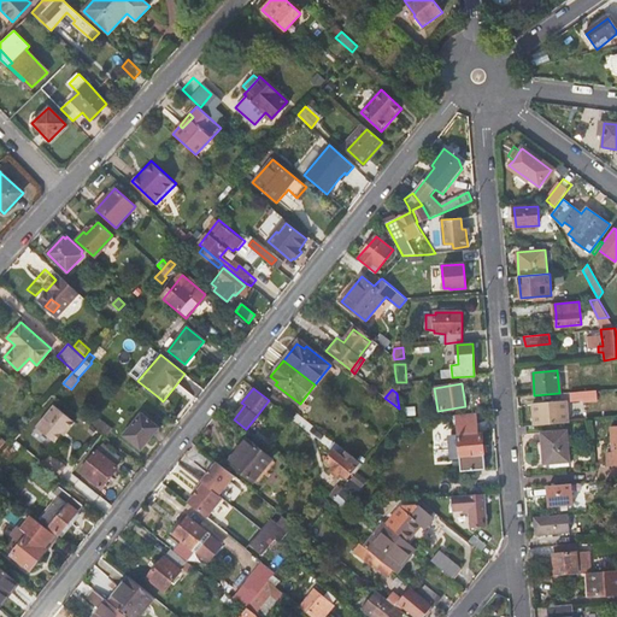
[(595,389),(570,392),(570,400),(583,400),(583,401),(595,400),(595,389)]
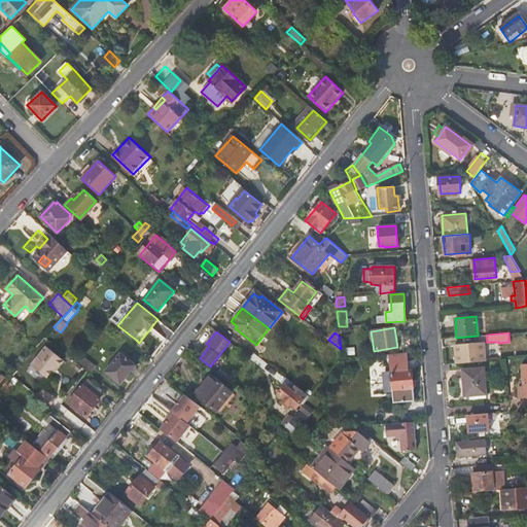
[(455,345),(456,363),(476,361),(486,361),(484,342),(475,343),(455,345)]
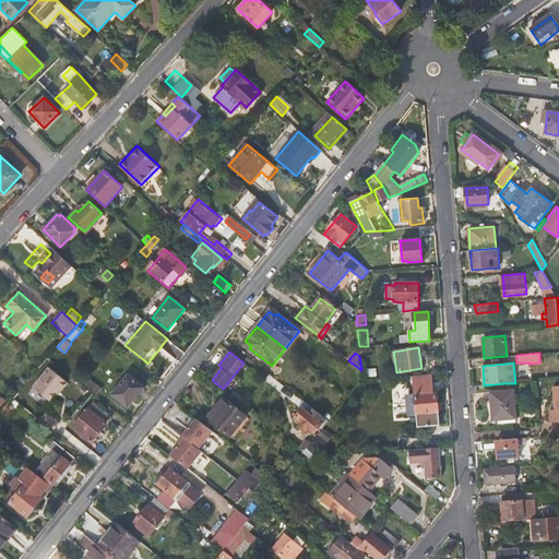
[(69,383),(48,367),(32,387),(51,402),(59,392),(63,388),(66,389),(69,383)]
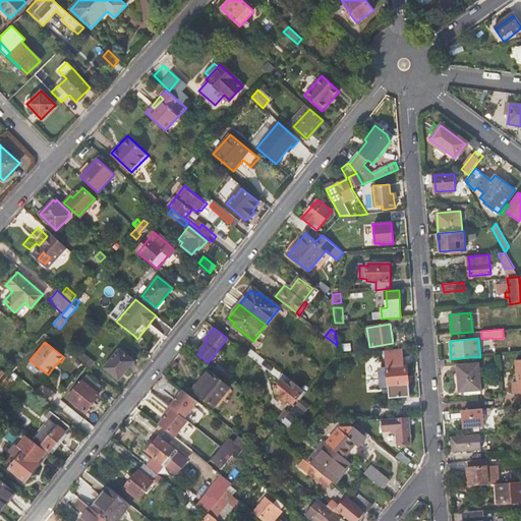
[(379,368),(380,388),(388,387),(390,398),(410,396),(409,384),(410,383),(408,365),(403,365),(402,356),(402,348),(385,350),(387,367),(379,368)]
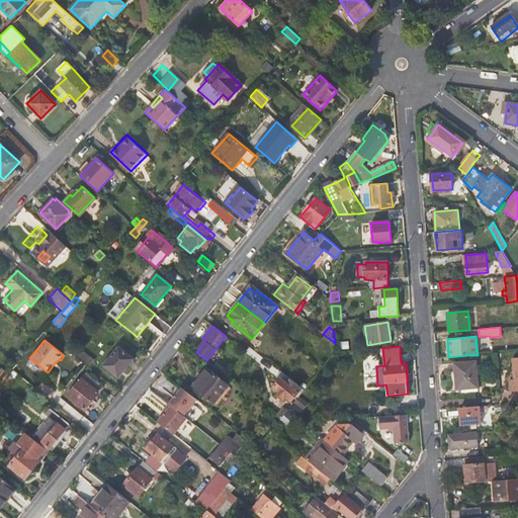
[(118,348),(105,365),(119,376),(133,360),(118,348)]
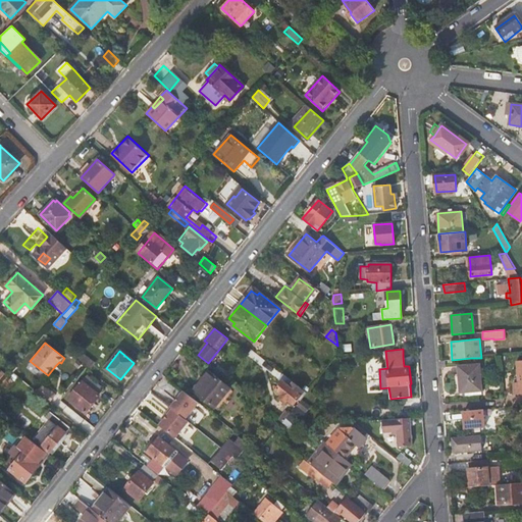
[(217,352),(208,363),(216,369),(224,358),(217,352)]
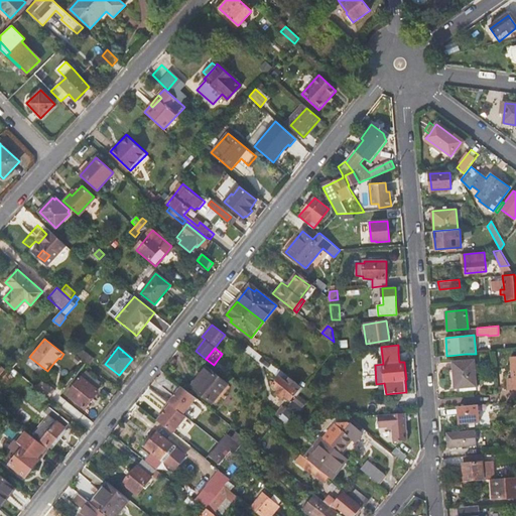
[(409,362),(408,353),(398,353),(399,362),(404,362),(409,362)]
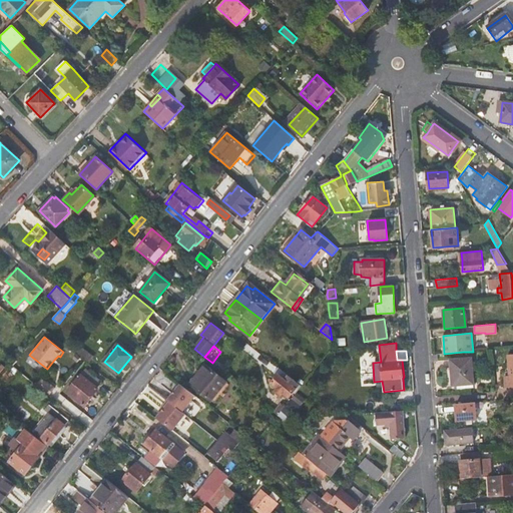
[(512,354),(507,355),(509,376),(504,376),(505,388),(512,387),(512,354)]
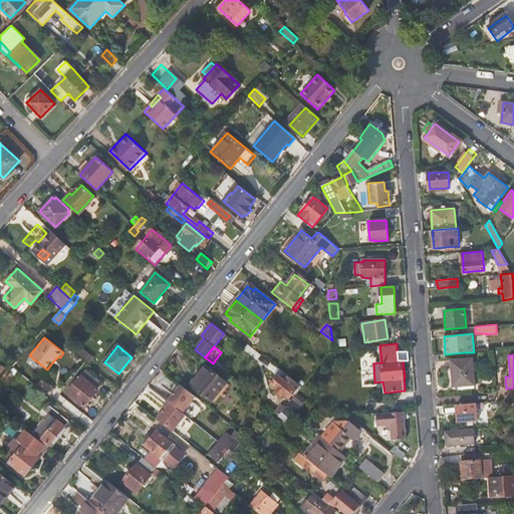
[(472,358),(451,360),(453,387),(474,384),(472,358)]
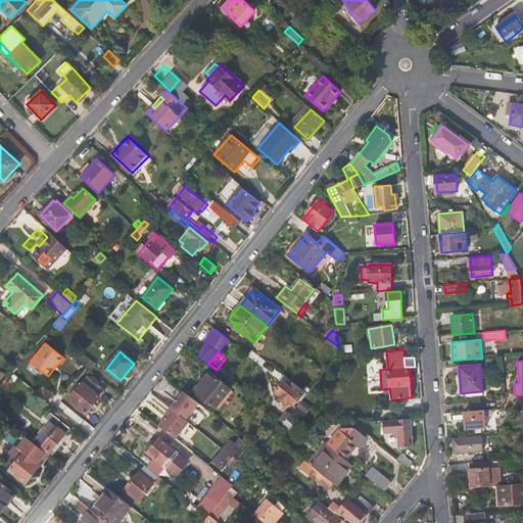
[(208,372),(193,391),(216,409),(231,389),(208,372)]
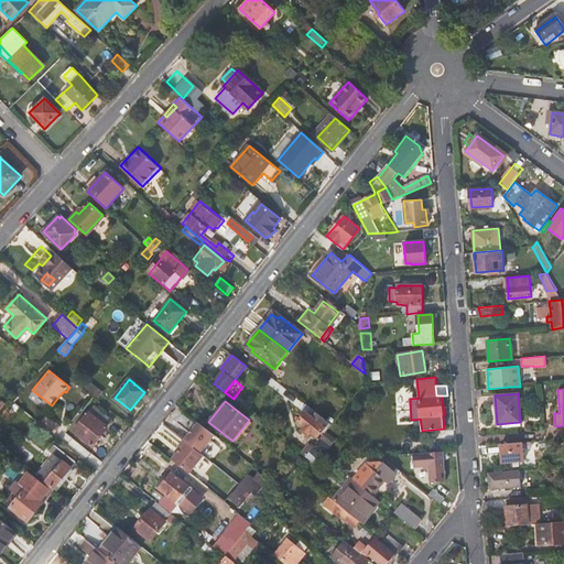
[(306,403),(305,404),(332,425),(332,424),(327,421),(306,403)]
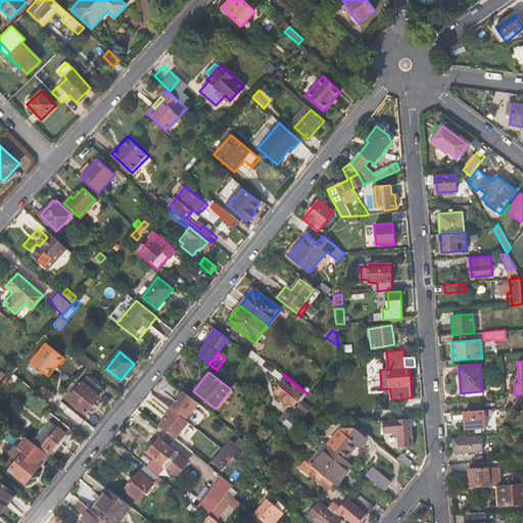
[(289,403),(295,409),(307,394),(283,375),(280,379),(283,382),(276,391),(282,396),(279,399),(287,406),(289,403)]
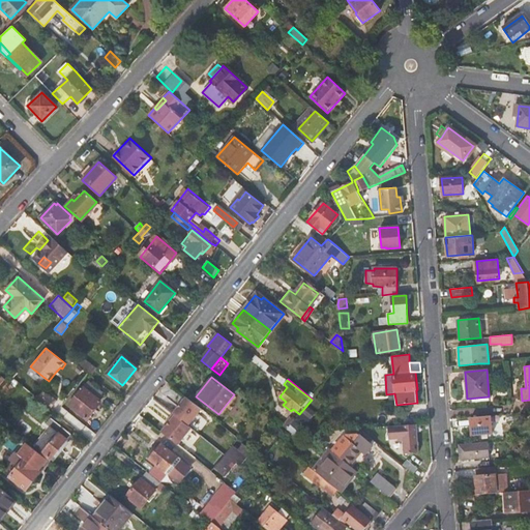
[(16,389),(8,382),(0,390),(0,402),(2,400),(4,402),(16,389)]
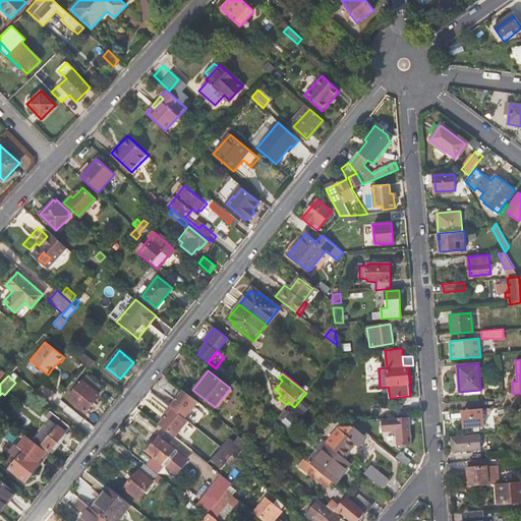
[(81,382),(68,399),(87,412),(95,402),(94,401),(103,388),(88,375),(82,382),(81,382)]
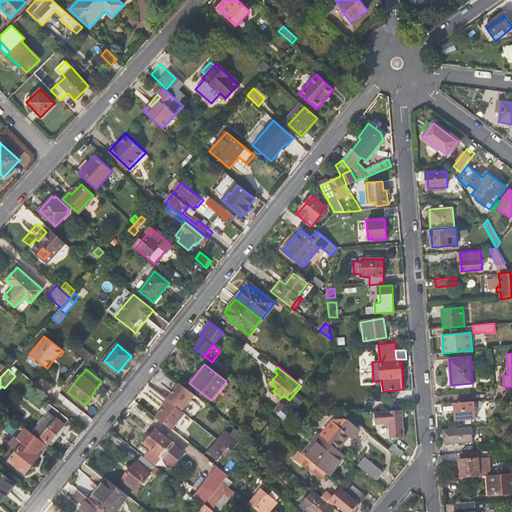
[(41,376),(35,384),(46,393),(52,385),(41,376)]
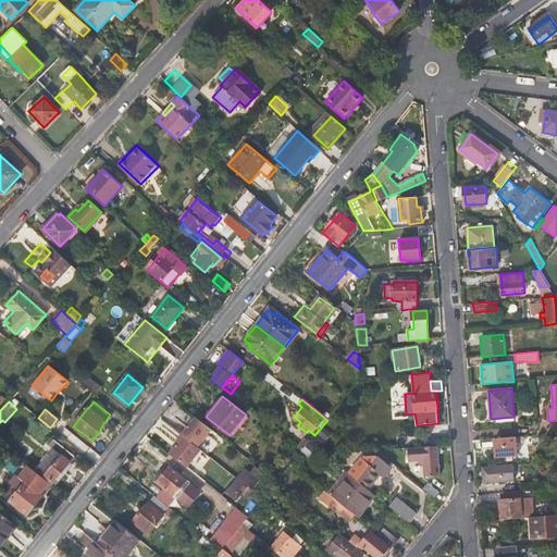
[(329,409),(323,416),(327,419),(333,413),(329,409)]
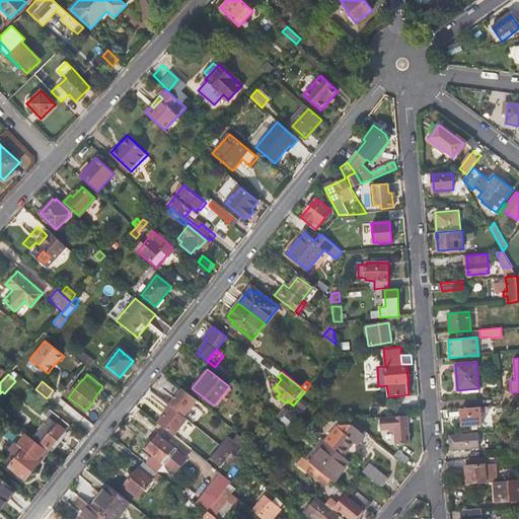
[(169,404),(183,417),(197,400),(182,388),(169,404)]
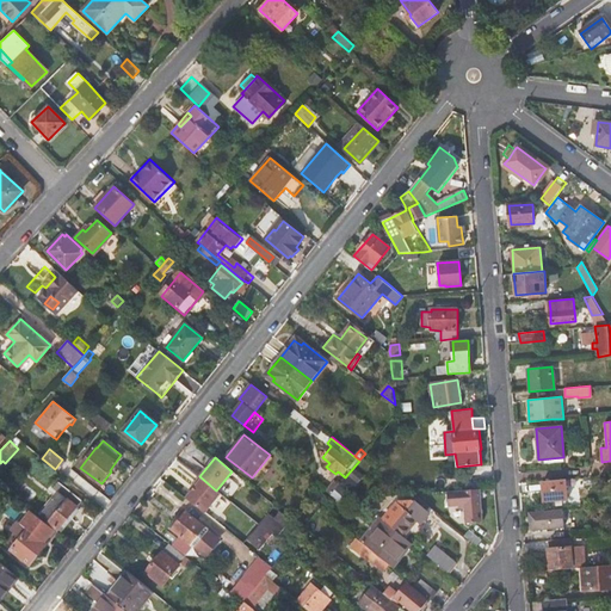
[(204,512),(220,493),(216,491),(199,476),(193,483),(196,486),(186,498),(204,512)]
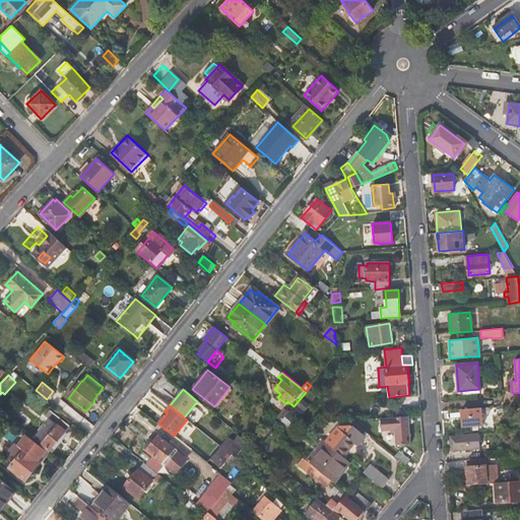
[(300,412),(293,407),(289,412),(296,417),(300,412)]
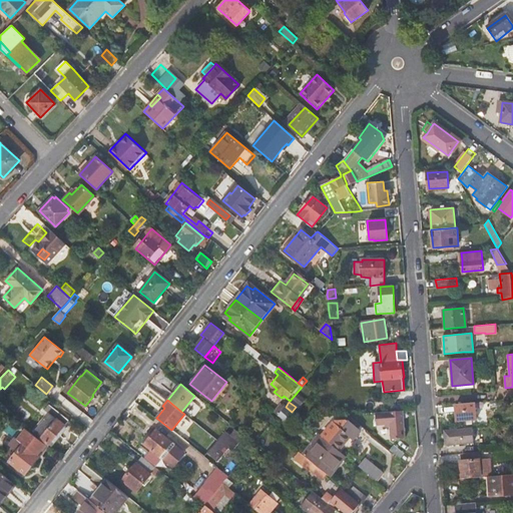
[(476,421),(475,403),(455,404),(457,422),(476,421)]
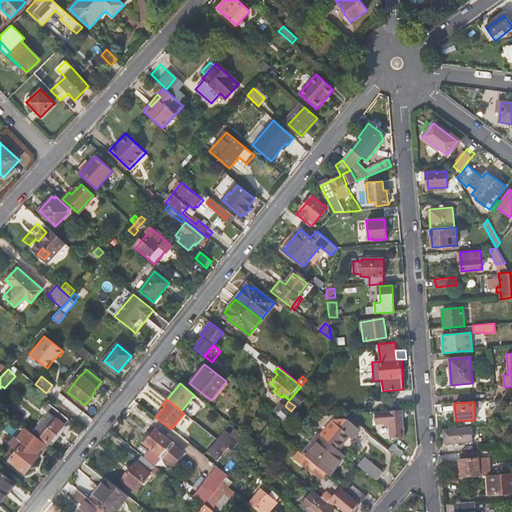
[(280,403),(273,411),(278,415),(284,407),(280,403)]
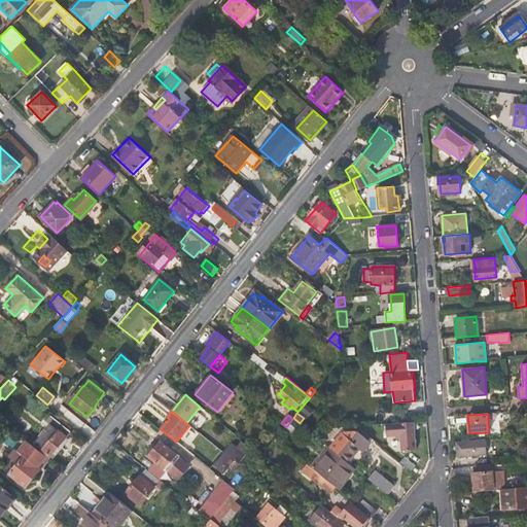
[(36,444),(36,445),(50,457),(70,432),(50,416),(46,422),(51,425),(46,432),(43,430),(34,442),(36,444)]
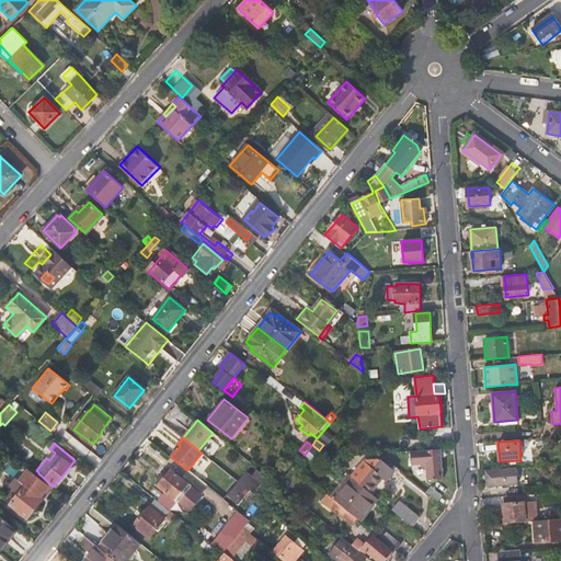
[(444,480),(441,449),(411,451),(412,466),(426,465),(428,481),(444,480)]
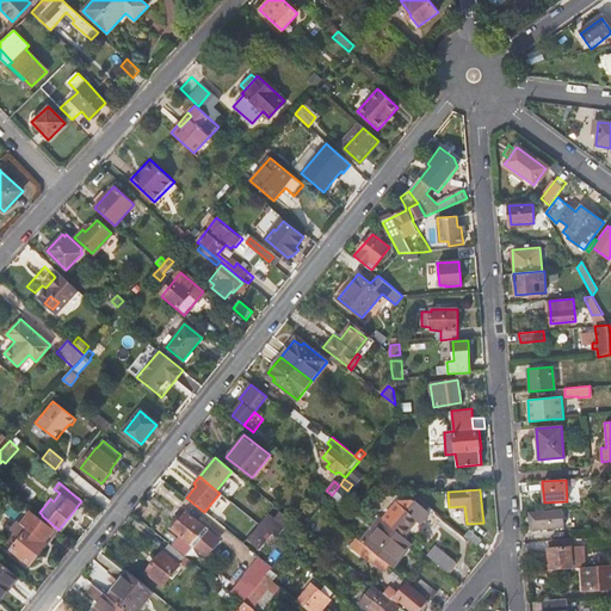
[(318,500),(323,505),(328,499),(322,493),(318,500)]
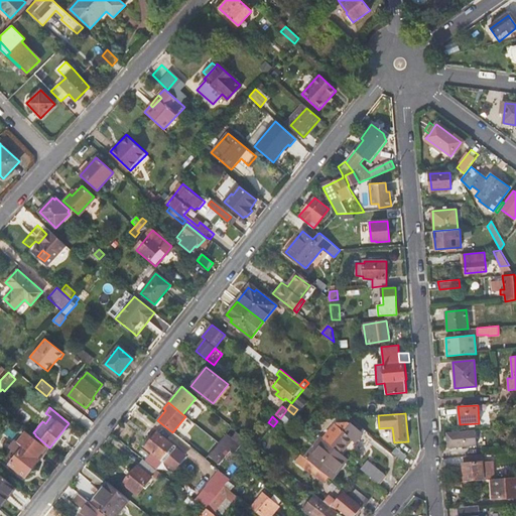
[(363,428),(352,419),(350,423),(360,431),(363,428)]
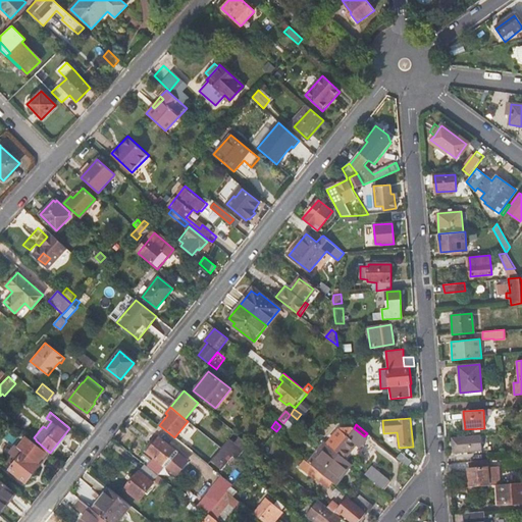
[(338,429),(326,444),(328,446),(348,462),(367,438),(364,436),(354,428),(338,429)]
